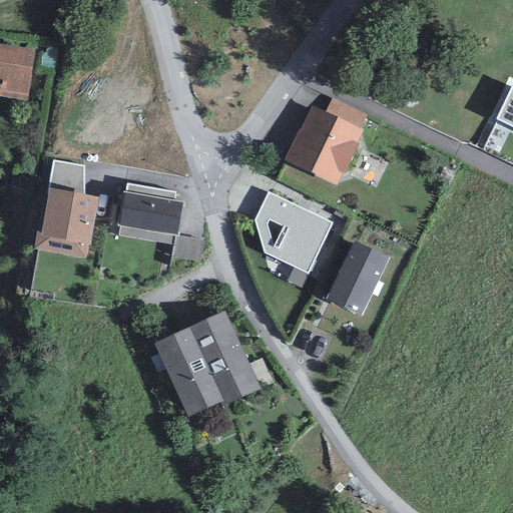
[(0,96),(27,100),(35,50),(0,44),(0,96)]
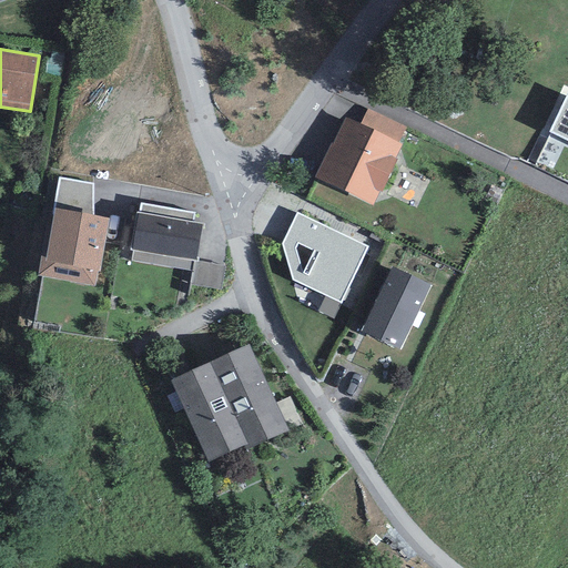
[(567,142),(567,94),(566,94),(547,133),(567,142)]
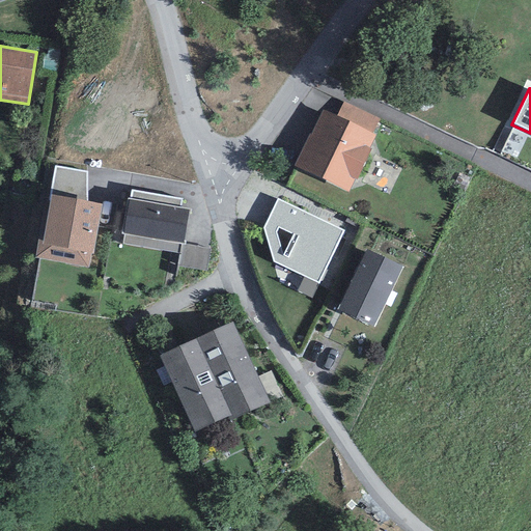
[(379,119),(344,102),(337,116),(372,133),(379,119)]
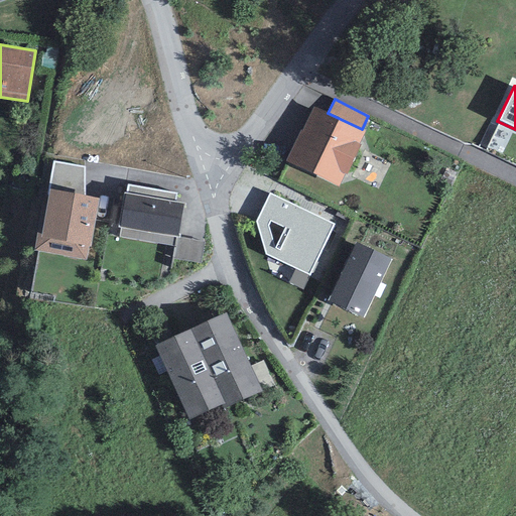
[(359,144),(365,131),(362,129),(328,113),(311,106),(285,161),(339,186),(345,173),(347,174),(361,145),(359,144)]
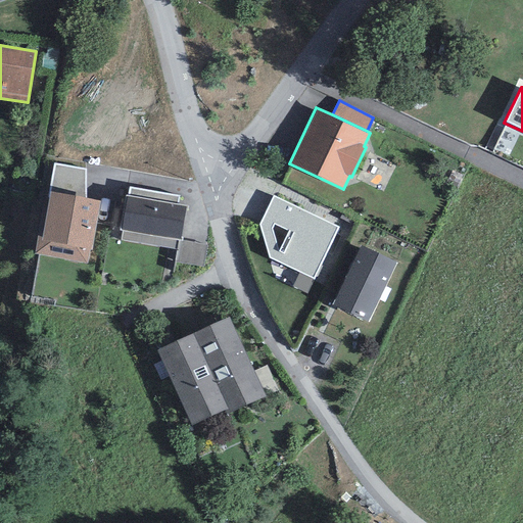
[(86,169),(54,163),(49,192),(50,193),(86,198),(86,169)]
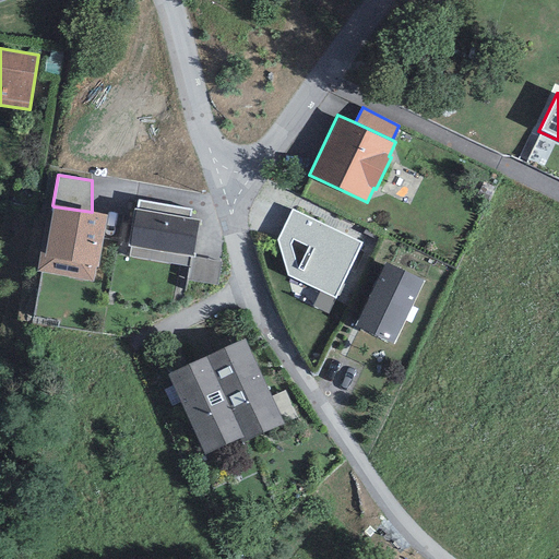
[(190,218),(191,210),(139,201),(137,209),(133,207),(127,247),(130,248),(128,258),(189,269),(191,257),(193,258),(201,219),(190,218)]
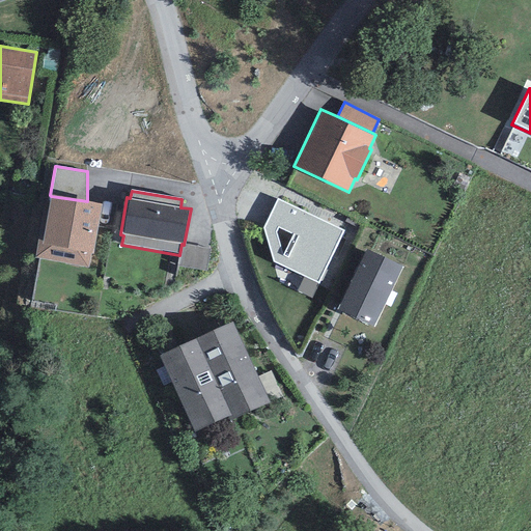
[(87,201),(51,196),(43,241),(38,240),(35,258),(89,268),(90,254),(93,254),(102,204),(87,201)]
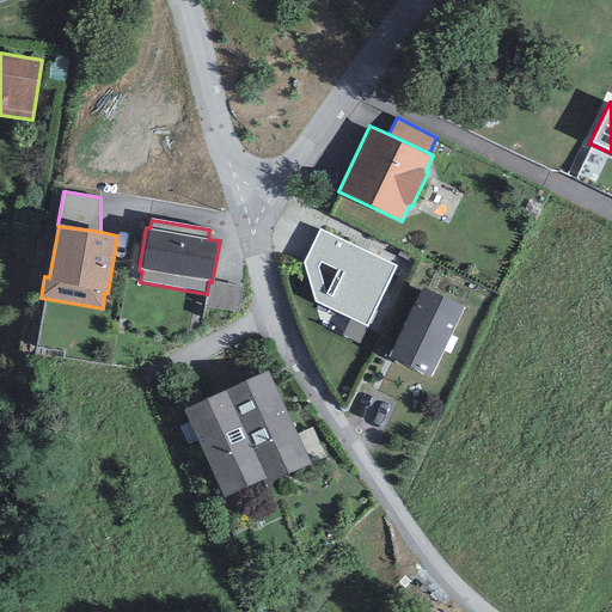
[(396,267),(320,228),(304,263),(316,301),(367,325),(396,267)]
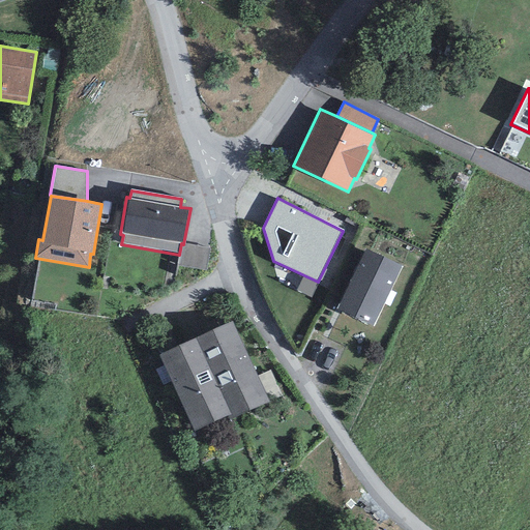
[(205,270),(209,248),(183,244),(181,243),(179,255),(177,266),(205,270)]
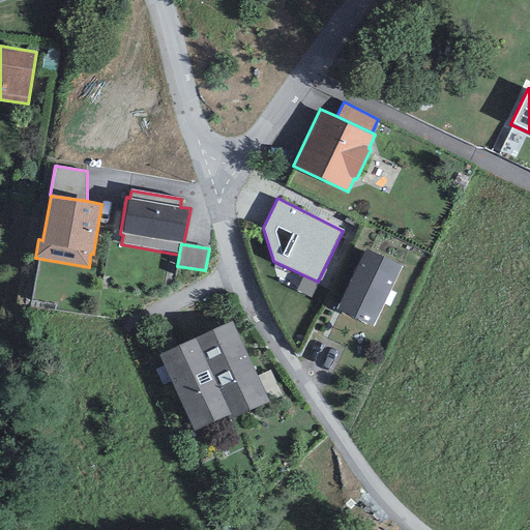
[(364,248),(336,310),(372,326),(401,266),(364,248)]
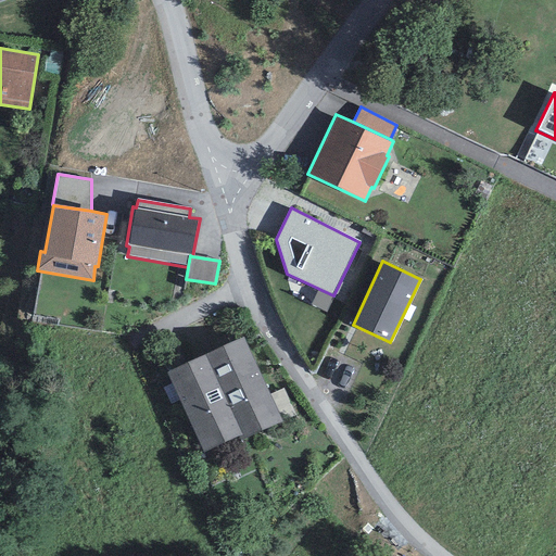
[(242,338),(205,355),(243,437),(279,420),(242,338)]
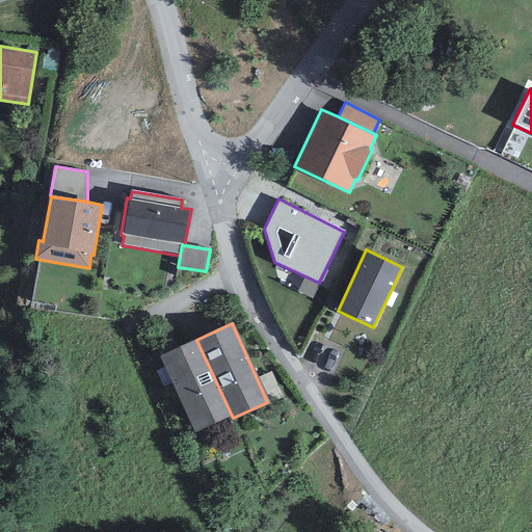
[(194,434),(233,418),(196,340),(160,355),(194,434)]
